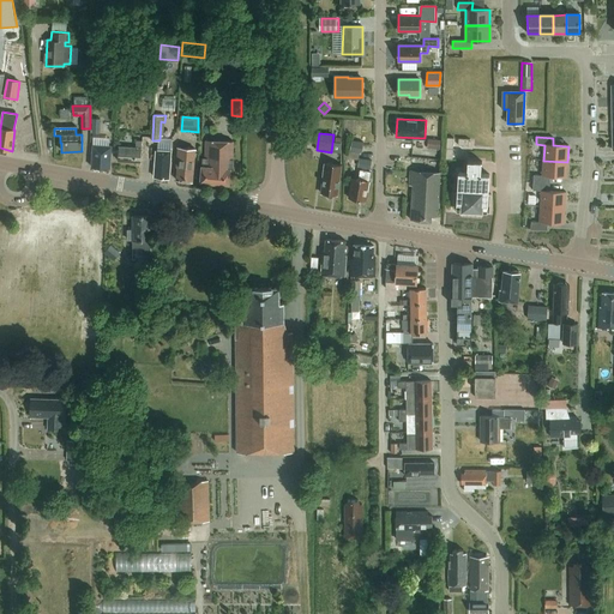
[(428,139),(428,149),(440,149),(441,140),(428,139)]
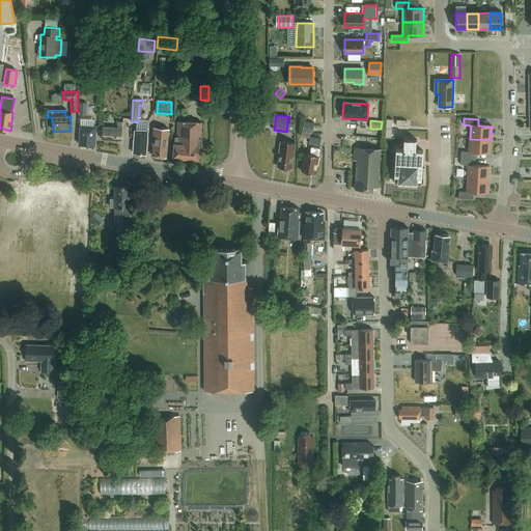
[(122,140),(123,121),(118,121),(118,128),(104,127),(103,139),(122,140)]
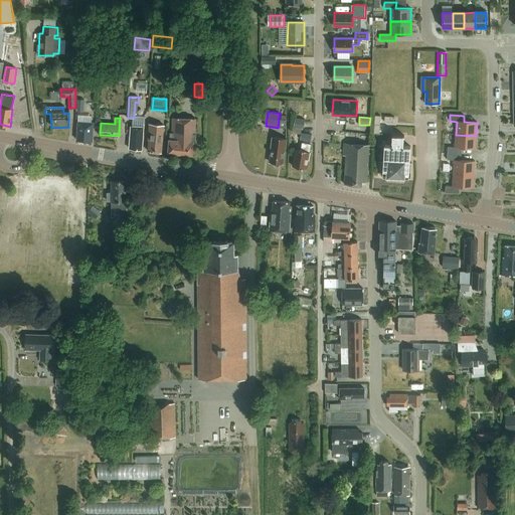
[(196,142),(196,134),(196,119),(173,118),(173,133),(170,133),(169,153),(193,155),(194,142),(196,142)]
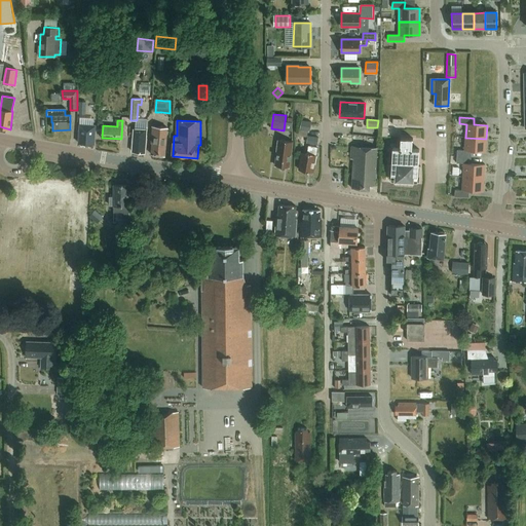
[(310,130),(311,122),(301,120),(300,129),(310,130)]
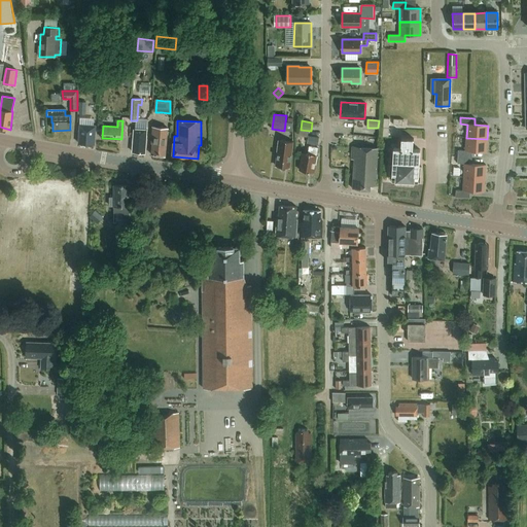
[(95,144),(97,126),(80,125),(79,143),(95,144)]
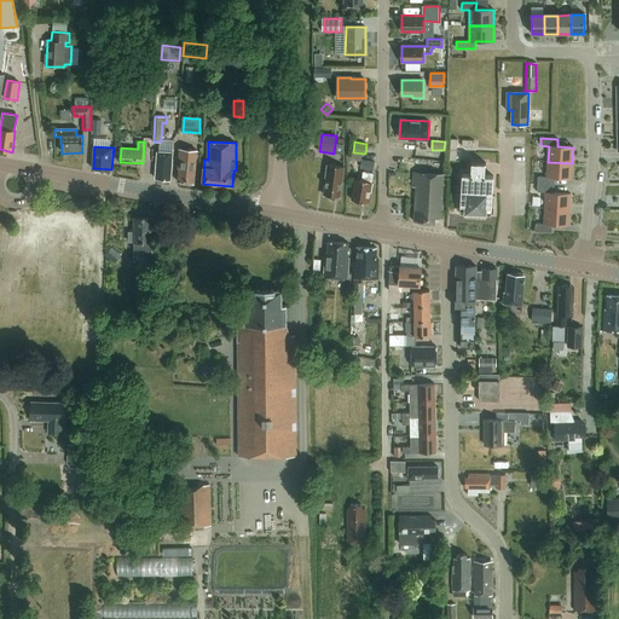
[(195,184),(198,150),(180,149),(178,168),(180,168),(179,181),(195,184)]
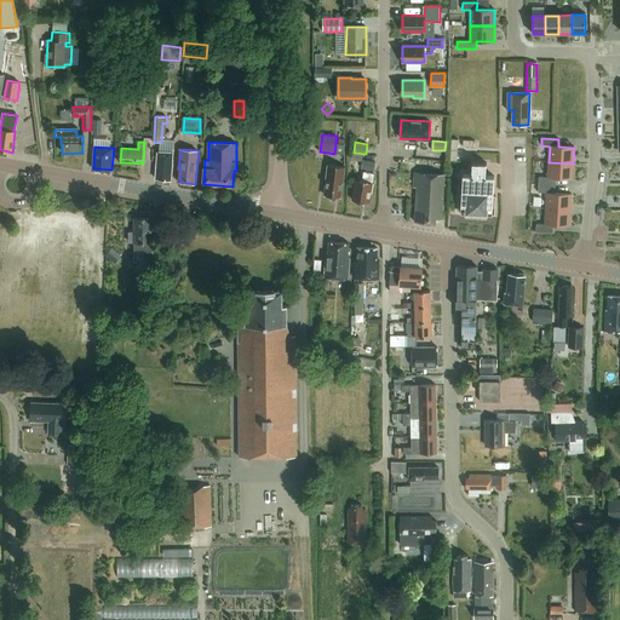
[(171,181),(173,153),(158,151),(156,178),(171,181)]
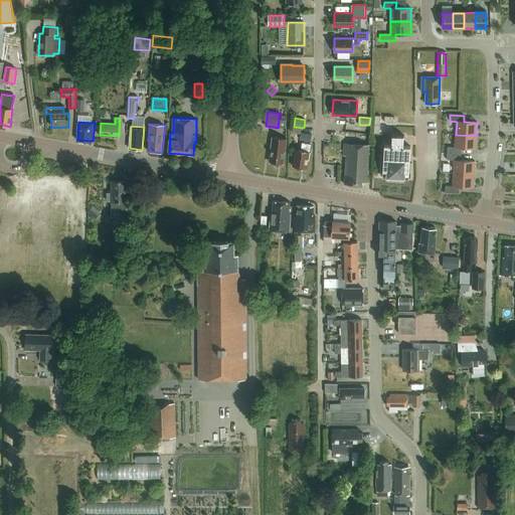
[(335,131),(335,142),(344,142),(344,131),(335,131)]
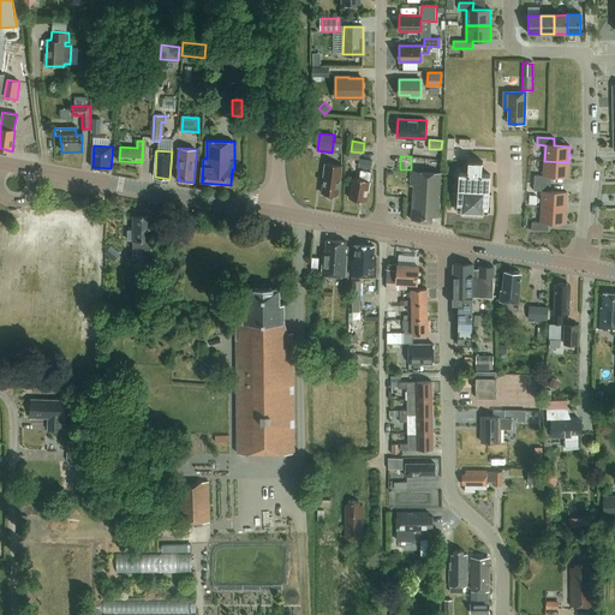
[(371,169),(374,161),(360,159),(359,167),(371,169)]
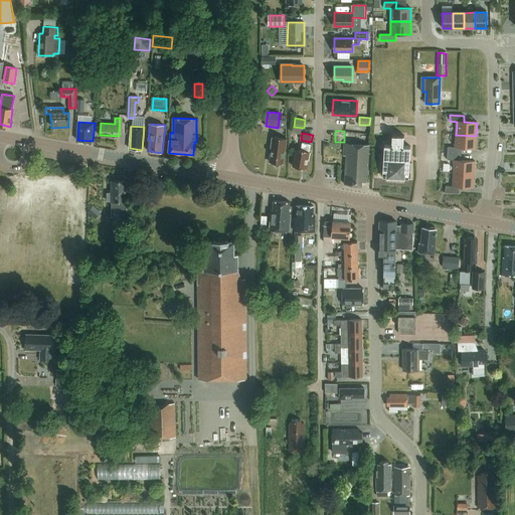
[(381,161),(381,171),(387,171),(387,177),(404,178),(404,172),(411,173),(411,163),(409,163),(410,147),(404,146),(404,136),(392,135),(392,146),(384,145),(383,161),(381,161)]
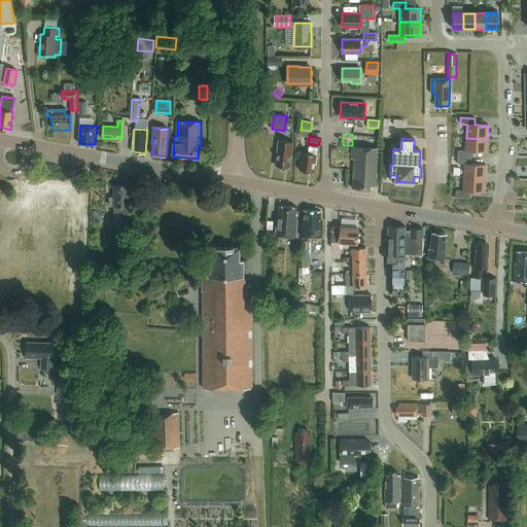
[(458,150),(458,157),(472,159),(472,151),(487,152),(487,139),(466,138),(465,151),(458,150)]
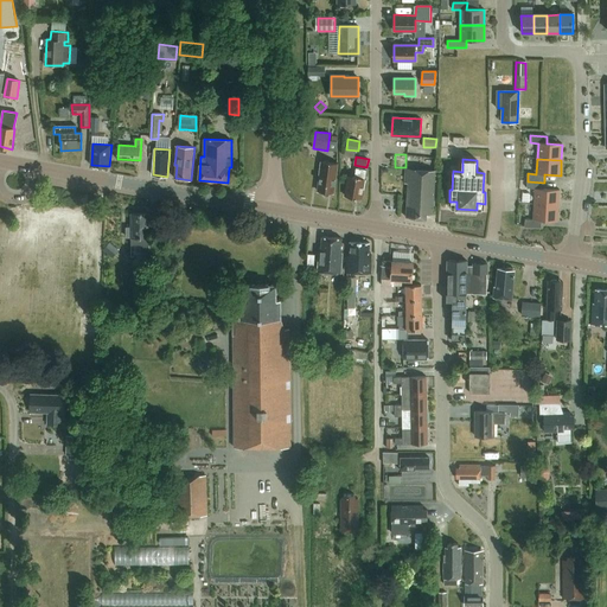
[(337,180),(338,164),(320,161),(319,178),(319,180),(318,191),(333,193),(336,180),(337,180)]
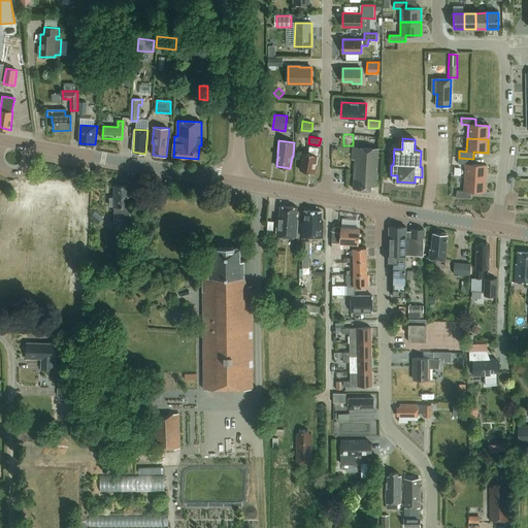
[(318,164),(319,156),(318,156),(319,147),(310,146),(308,155),(303,154),(300,170),(315,172),(316,163),(318,164)]
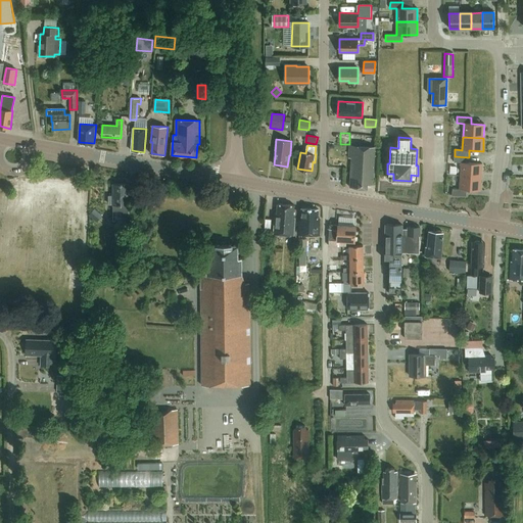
[(349,145),(348,158),(352,158),(350,187),(367,188),(368,184),(373,185),(373,178),(374,177),(374,174),(373,173),(375,147),(349,145)]
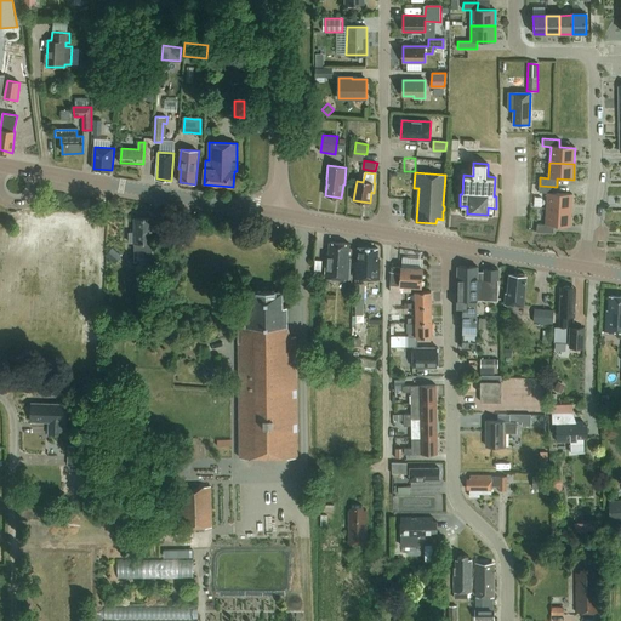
[(540,186),(539,193),(548,193),(547,210),(571,211),(573,194),(556,194),(557,187),(540,186)]
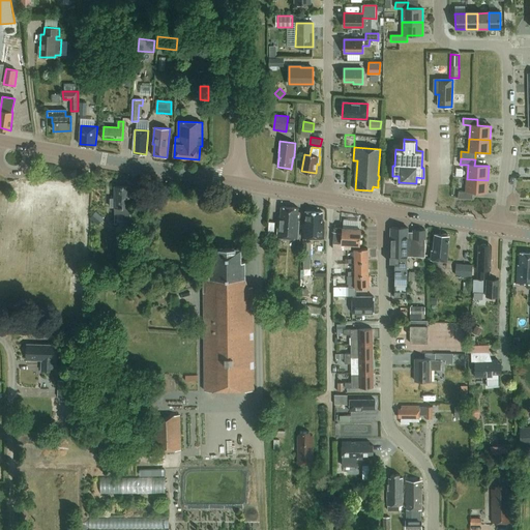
[(459,192),(459,199),(473,199),(473,193),(488,194),(488,180),(467,179),(466,193),(459,192)]
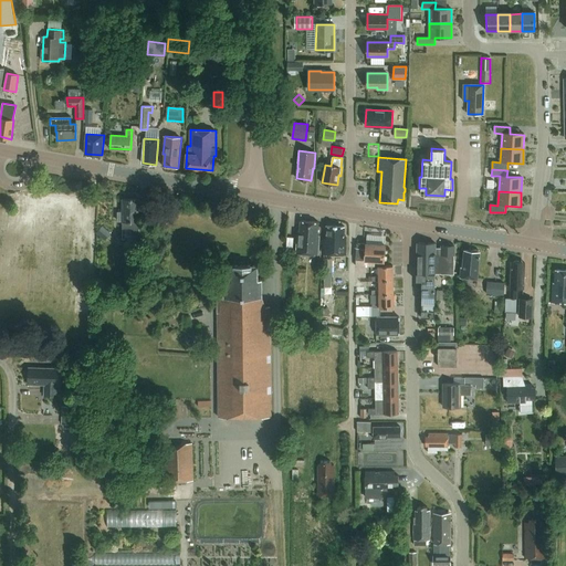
[(118,211),(118,221),(123,221),(123,228),(133,228),(133,244),(137,244),(137,250),(145,250),(146,224),(139,224),(139,199),(123,199),(123,212),(118,211)]
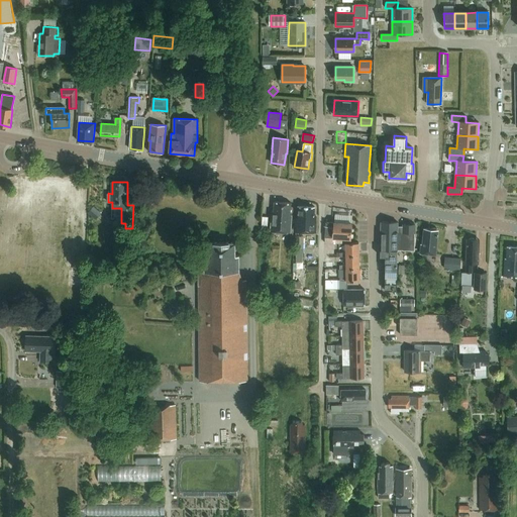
[(291,232),(292,215),(291,215),(292,203),(276,202),(275,211),(273,211),(272,231),(291,232)]
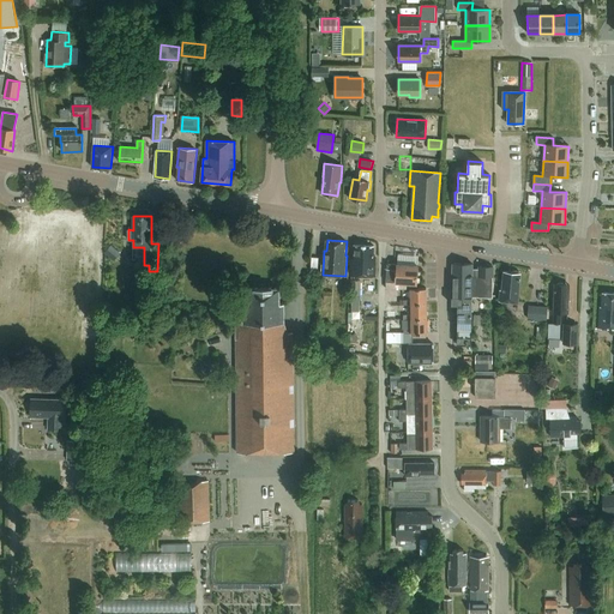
[(114,262),(120,253),(110,245),(104,253),(114,262)]
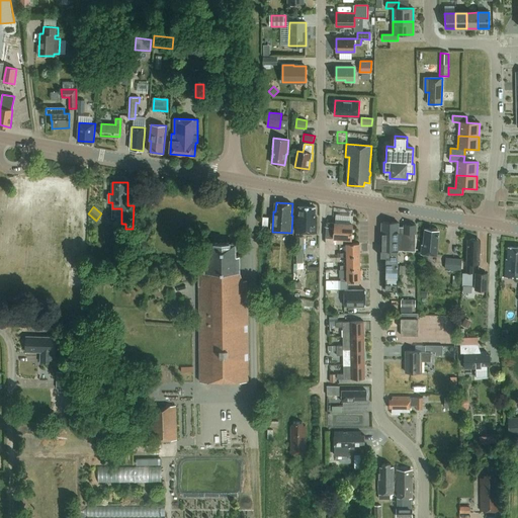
[(317,233),(317,216),(316,216),(316,207),(299,206),(299,219),(297,219),(297,233),(317,233)]
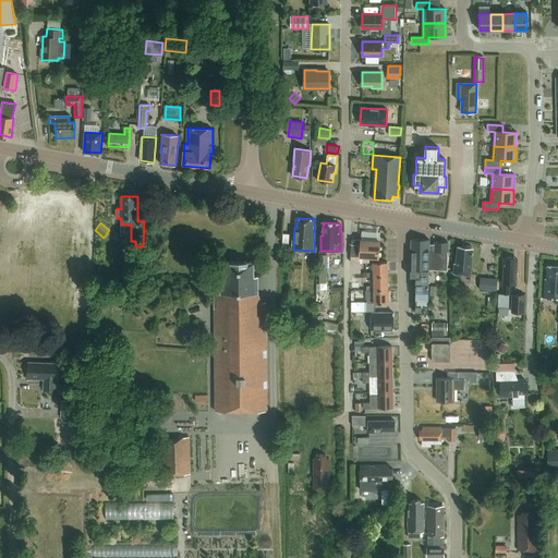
[(351,256),(350,263),(370,263),(370,258),(379,258),(380,242),(379,242),(361,241),(351,240),(351,252),(351,256)]
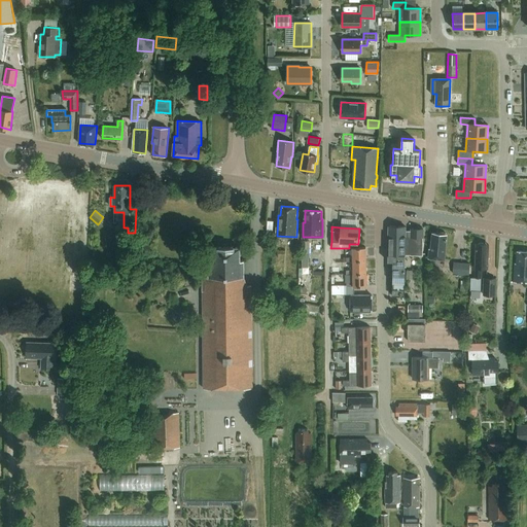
[(388,254),(388,261),(393,261),(392,296),(405,296),(406,279),(406,270),(406,255),(422,256),(423,230),(411,229),(411,231),(406,231),(406,226),(389,226),(389,254),(388,254)]
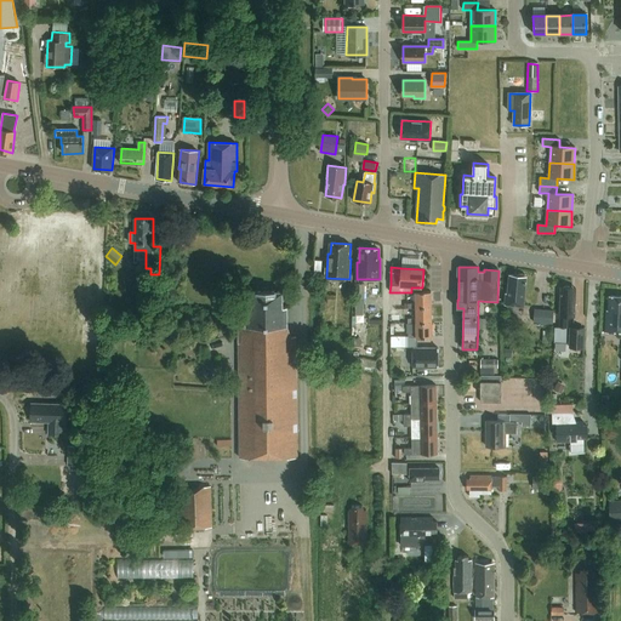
[(524,307),(527,277),(525,274),(520,274),(518,275),(510,275),(508,294),(506,294),(505,305),(524,307)]
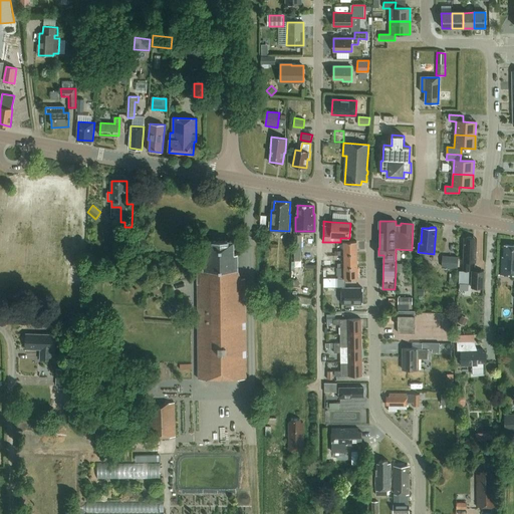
[(294,235),(294,239),(294,248),(302,248),(302,235),(294,235)]
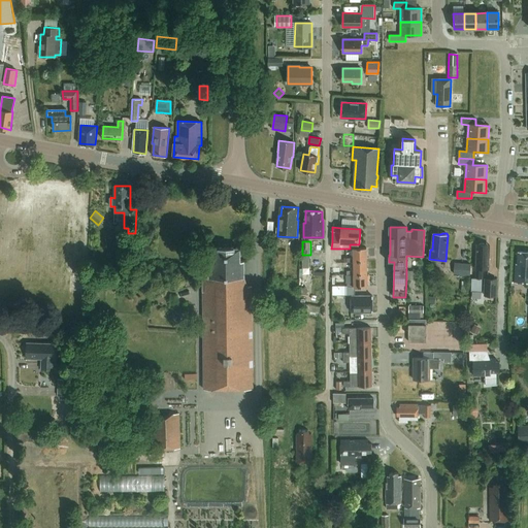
[(489,269),(490,245),(477,244),(476,278),(483,278),(483,269),(489,269)]
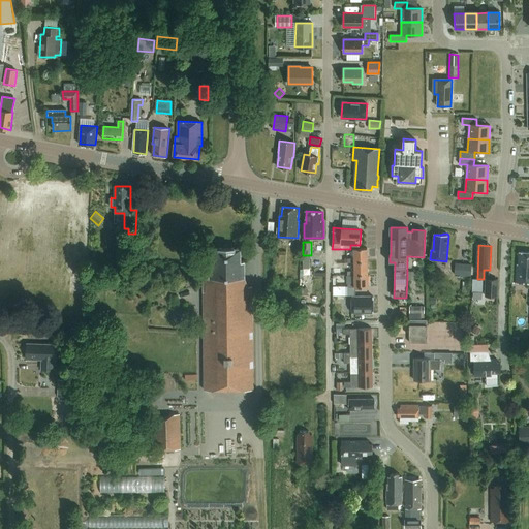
[(211,278),(204,278),(205,390),(254,390),(253,287),(249,287),(249,286),(246,278),(245,278),(245,261),(242,261),(242,248),(214,248),(214,261),(210,261),(211,278)]
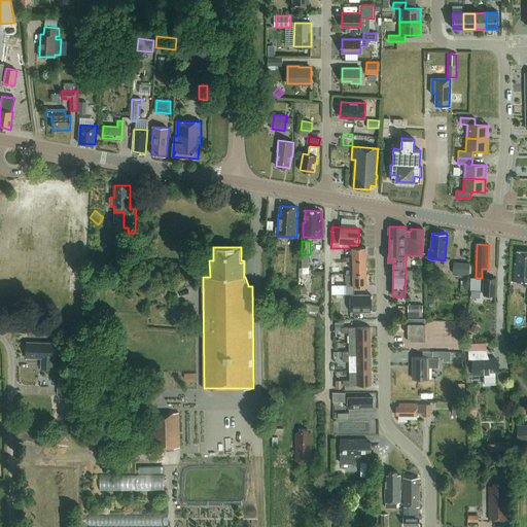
[(366,260),(366,248),(358,248),(353,248),(353,257),(347,257),(347,262),(353,262),(353,261),(366,260)]
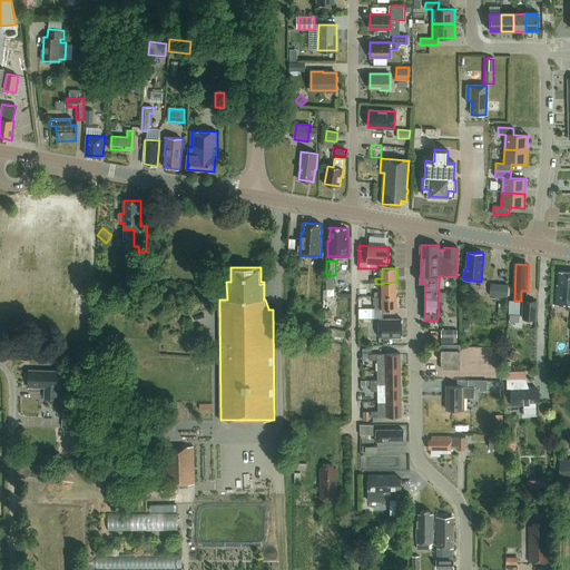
[(569,305),(569,272),(560,272),(560,285),(558,285),(557,305),(569,305)]
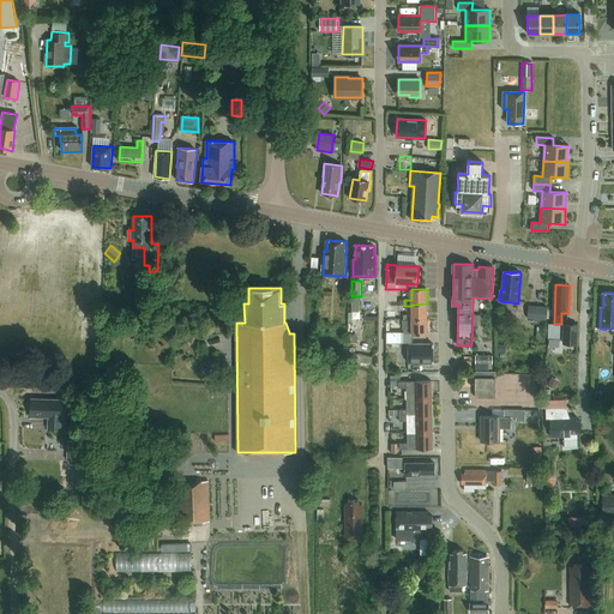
[(411,315),(404,315),(404,320),(413,320),(413,319),(427,319),(427,304),(411,305),(411,306),(411,315)]
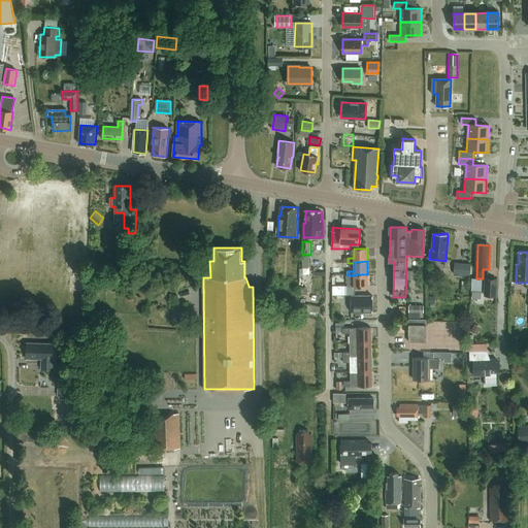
[(471,276),(472,264),(456,264),(455,275),(471,276)]
